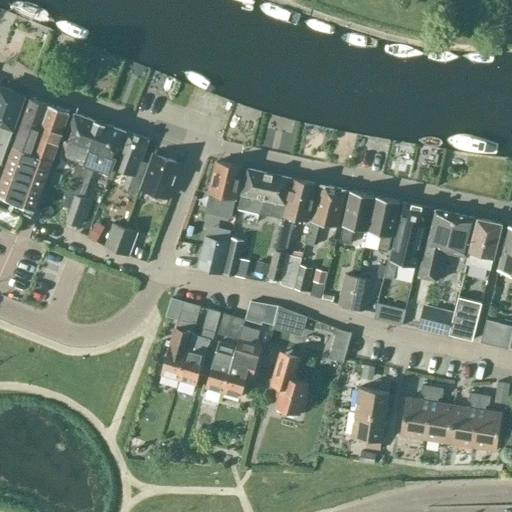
[(0,123),(0,124),(0,125),(0,163),(13,127),(24,95),(0,86),(0,123)]
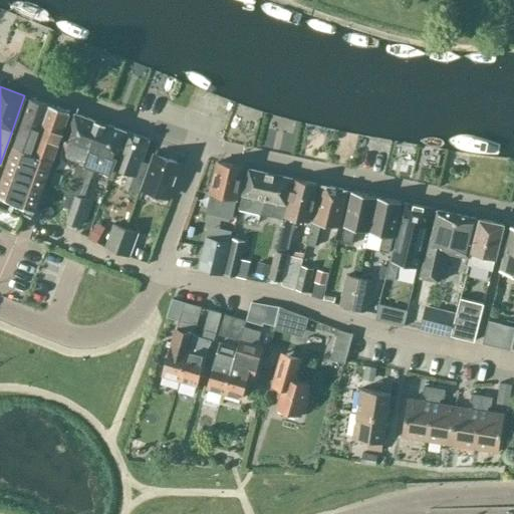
[(30,154),(47,103),(30,97),(13,147),(30,154)]
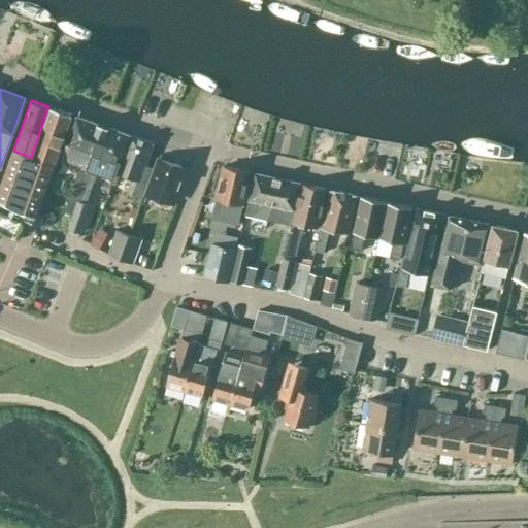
[(71,114),(48,106),(31,158),(13,151),(0,190),(0,200),(35,217),(71,114)]
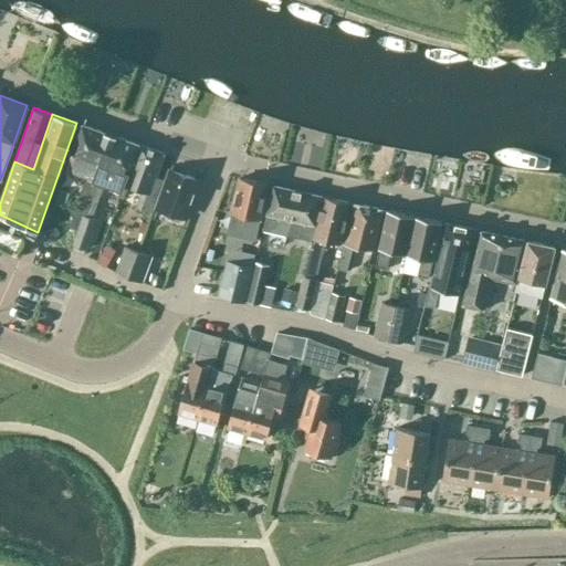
[(83,216),(109,135),(82,125),(66,170),(87,178),(85,182),(84,182),(74,212),(81,215),(83,216)]
